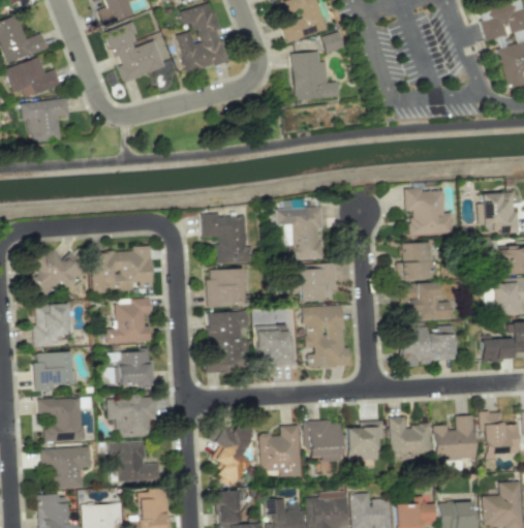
[(0,0),(0,8),(22,0),(0,0)]
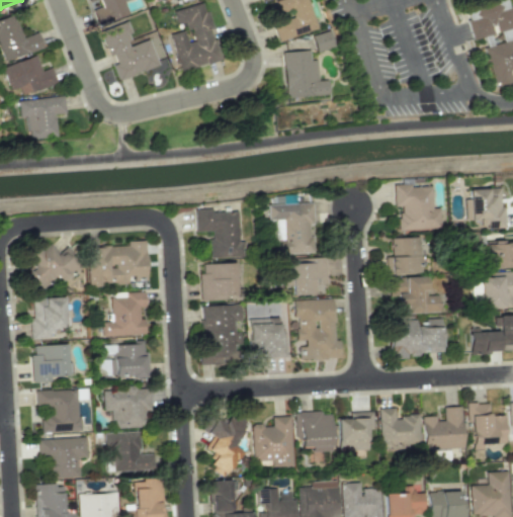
[(91,0),(92,3),(100,0),(102,0),(105,8),(96,11),(101,26),(133,15),(127,2),(133,0),(91,0)]
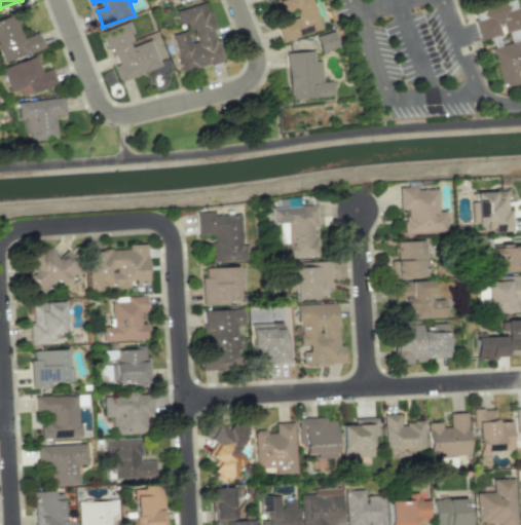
[(326,30),(315,0),(287,0),(283,1),(288,15),(296,12),(298,20),(281,26),(287,42),(326,30)]
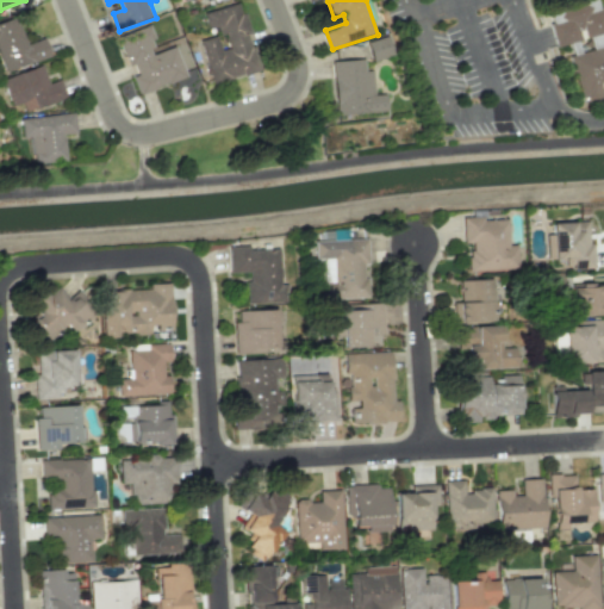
[(593,38),(597,50),(603,48),(603,0),(602,0),(552,13),(561,48),(593,38)]
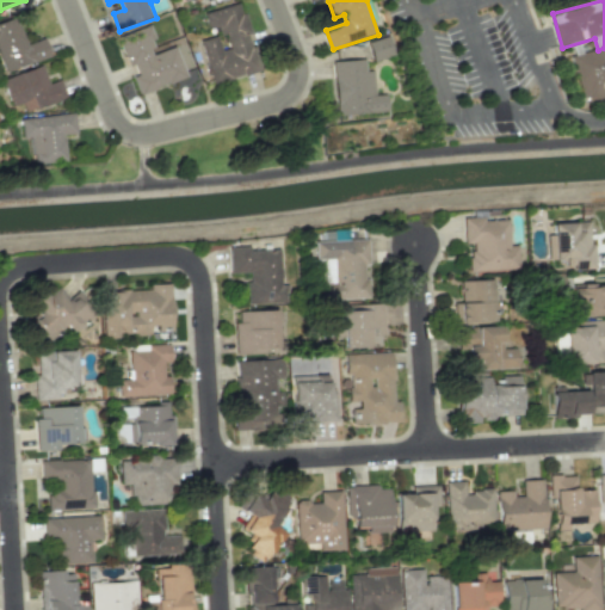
[(215,84),(264,73),(247,4),(209,12),(213,30),(226,26),(230,49),(224,51),(221,37),(204,41),(215,84)]
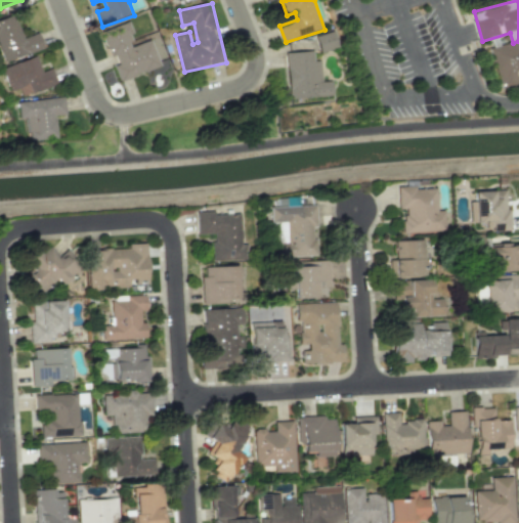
[(0,42),(6,62),(46,50),(41,34),(25,39),(17,14),(0,19),(0,42)]
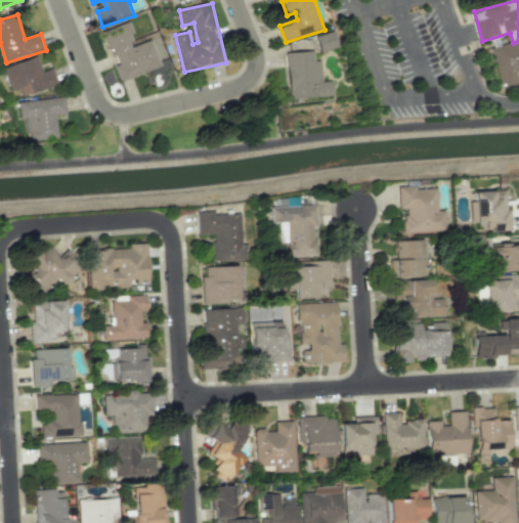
[(123,82),(163,68),(154,40),(138,46),(130,23),(104,32),(117,66),(123,82)]
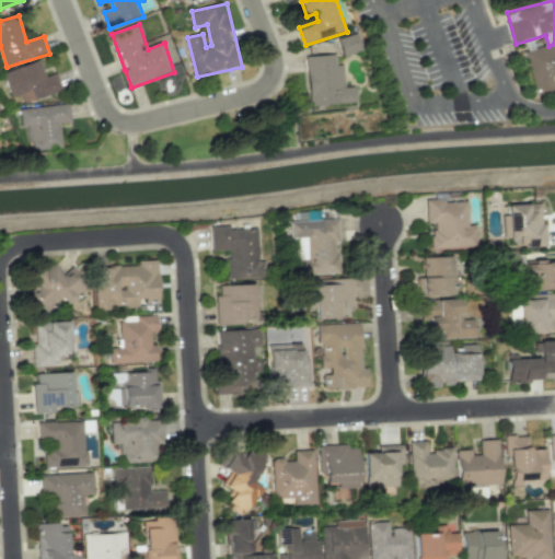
[(340,39),(346,57),(366,51),(360,34),(340,39)]
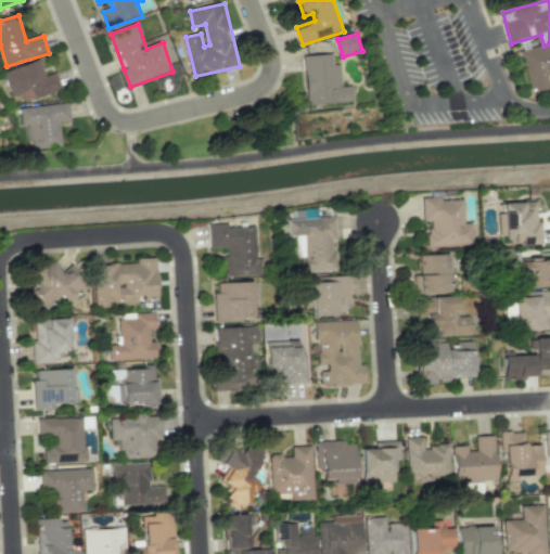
[(549,44),(522,52),(534,94),(549,90),(549,44)]
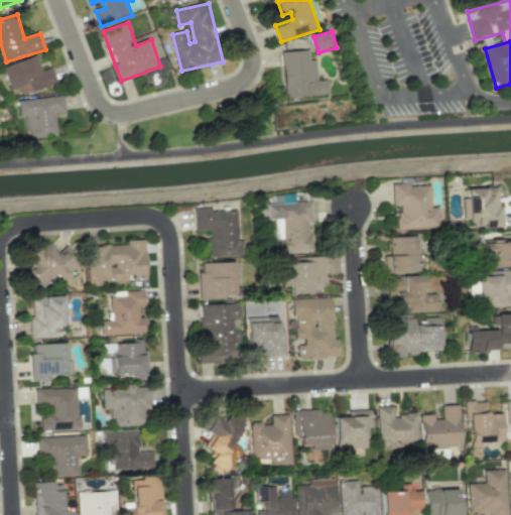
[(331,96),(330,81),(321,81),(320,60),(312,60),(311,51),(285,52),(287,98),(331,96)]
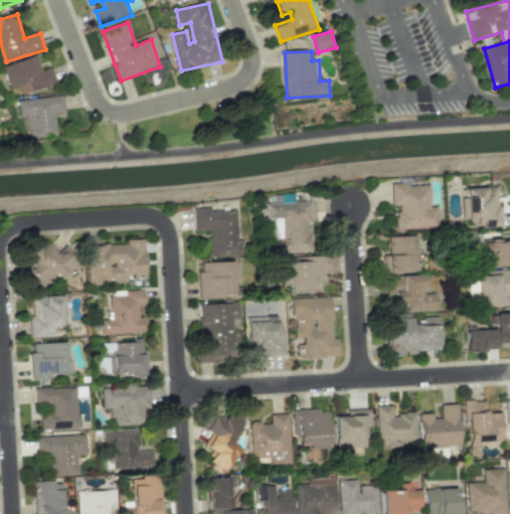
[(52,67),(44,71),(38,55),(4,67),(12,92),(22,88),(25,96),(58,83),(52,67)]
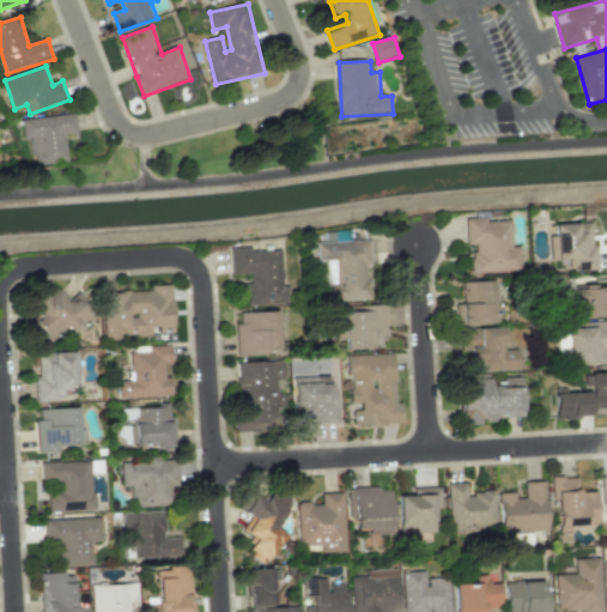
[(24,120),(26,140),(35,139),(37,165),(70,162),(67,137),(80,134),(78,115),(24,120)]
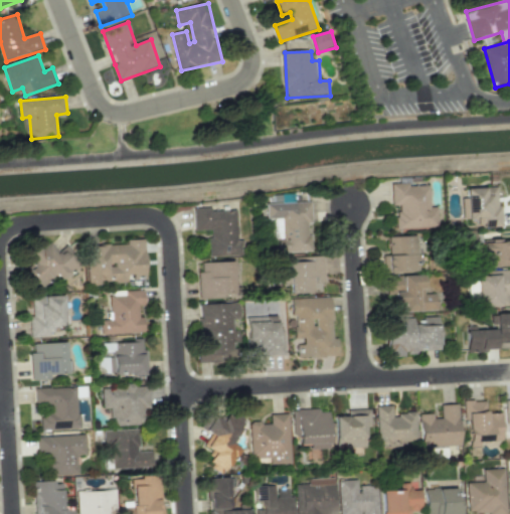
[(441,228),(441,207),(433,207),(432,184),(394,185),(394,206),(399,206),(400,229),(441,228)]
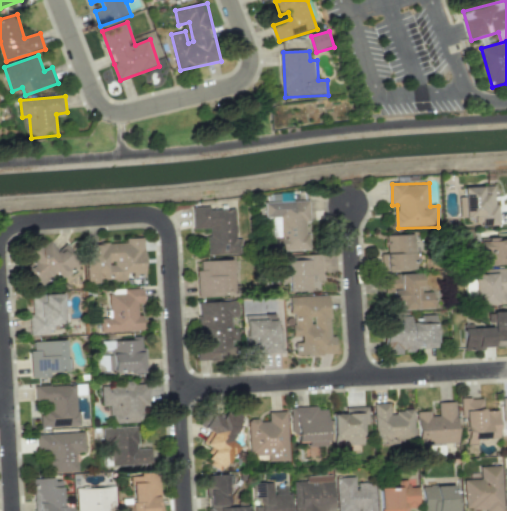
[(496,186),(466,187),(467,219),(477,218),(477,227),(502,226),(501,204),(497,204),(496,186)]
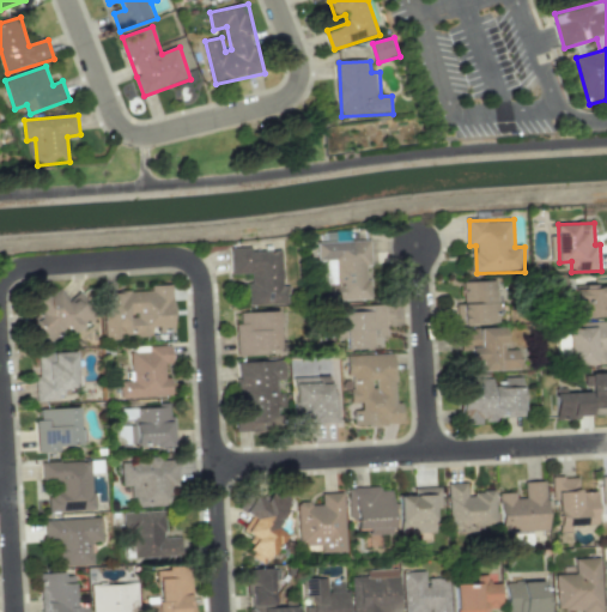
[(375,301),(374,279),(369,279),(369,267),(374,267),(374,241),(320,243),(320,261),(339,260),(340,286),(328,288),(329,302),(375,301)]
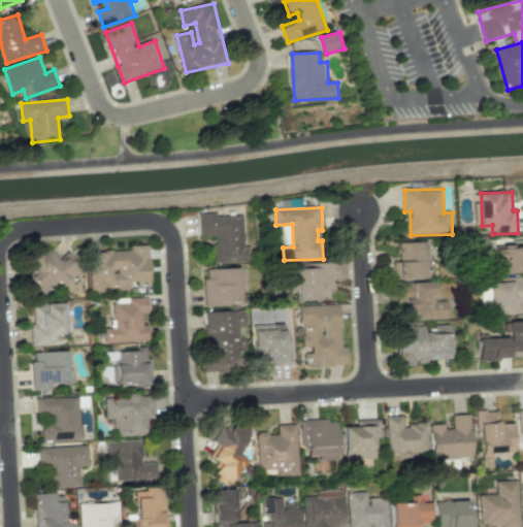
[(252,263),(252,246),(247,246),(246,216),(218,217),(218,213),(201,213),(202,236),(217,236),(218,263),(252,263)]
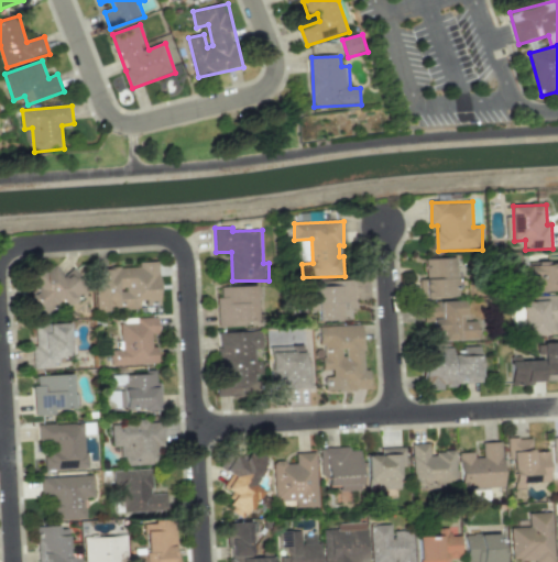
[(303,240),(302,262),(310,262),(312,240),(303,240)]
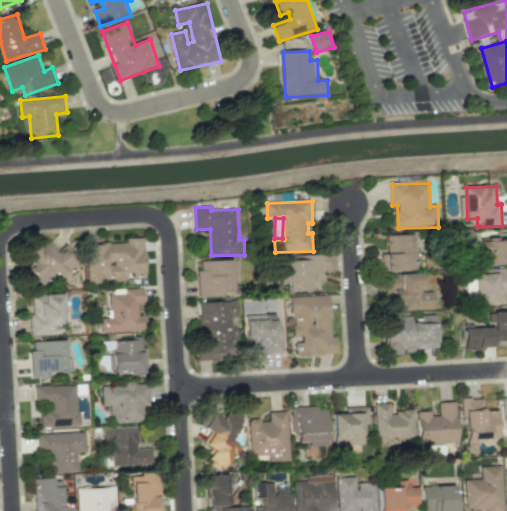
[(419,270),(418,235),(390,236),(390,255),(380,255),(381,272),(419,270)]
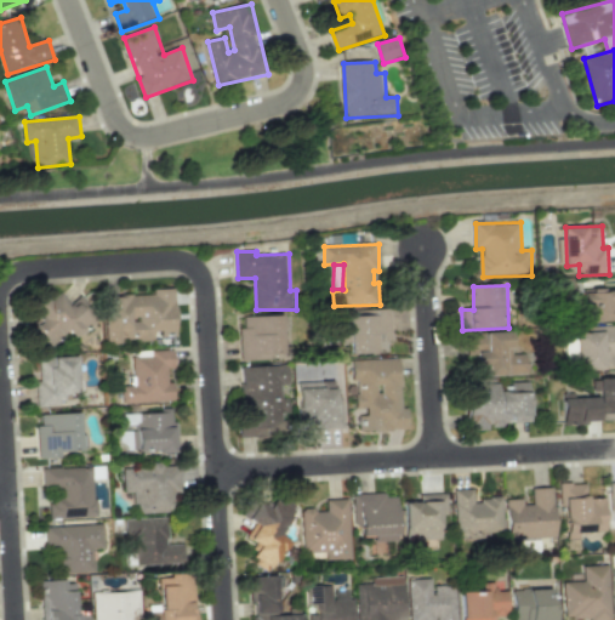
[(109,342),(180,340),(177,289),(157,290),(157,296),(108,297),(109,342)]
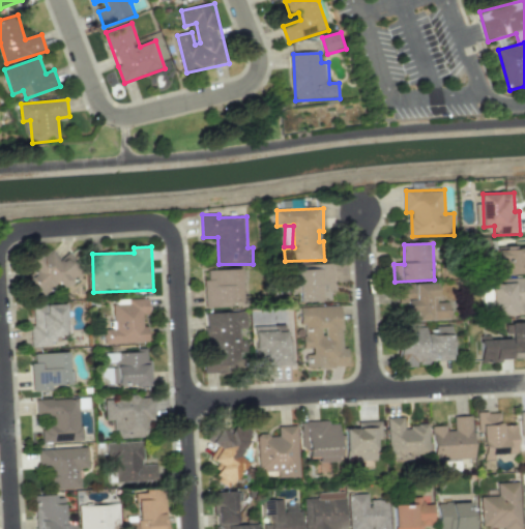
[(524,247),(498,250),(499,275),(524,273),(524,247)]
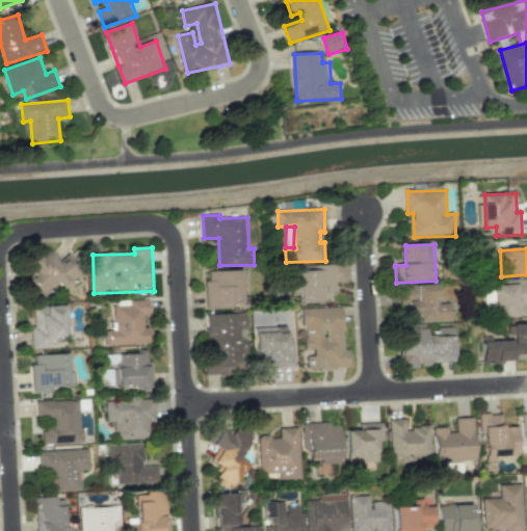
[(73,255),(59,263),(52,251),(43,258),(41,256),(28,263),(37,277),(29,283),(40,299),(61,285),(64,290),(86,275),(73,255)]
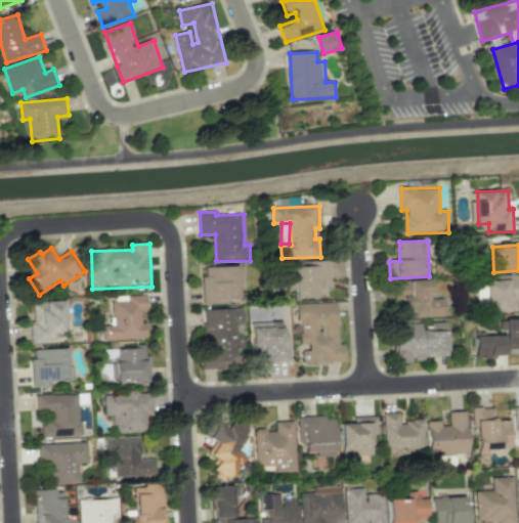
[(332,261),(317,262),(317,266),(291,267),(292,290),(298,290),(298,299),(334,297),(332,261)]
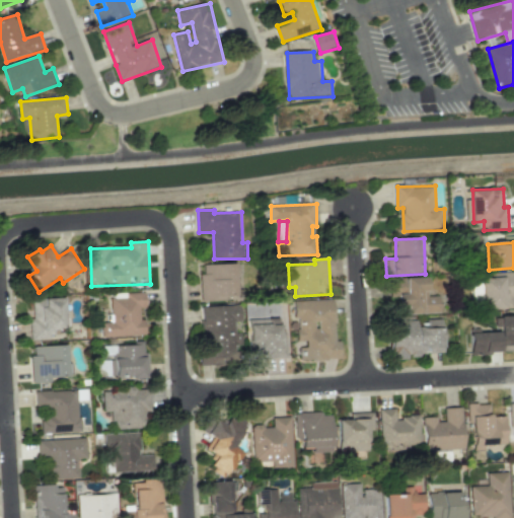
[(204,302),(230,301),(230,294),(239,293),(238,265),(206,265),(207,274),(203,275),(204,302)]
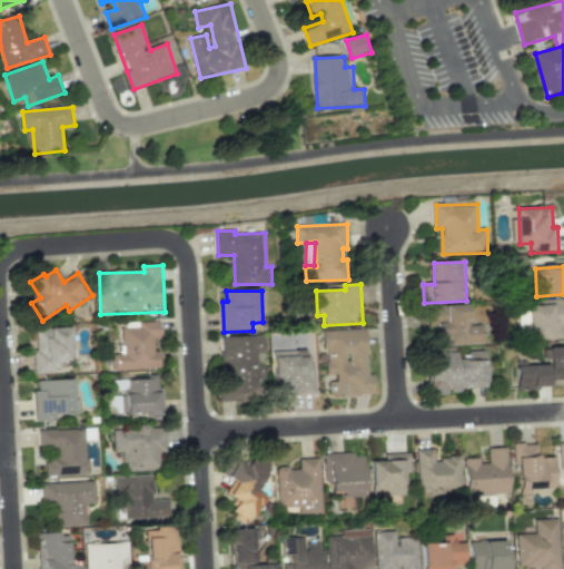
[(531,303),(532,341),(563,339),(563,302),(531,303)]
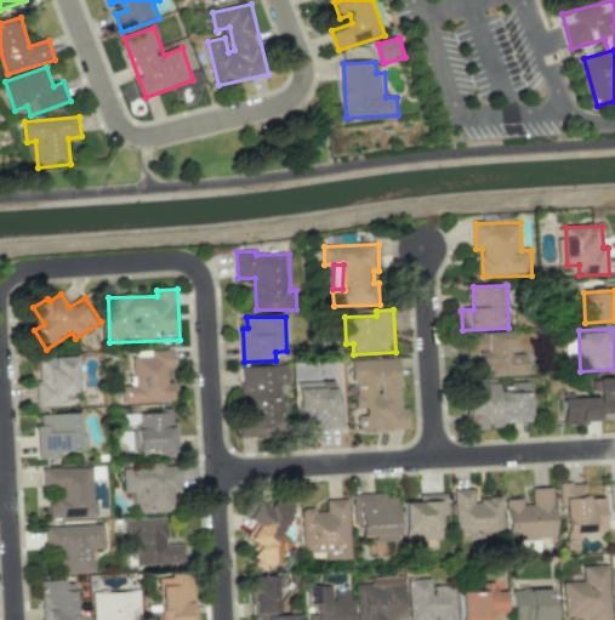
[(489,376),(530,375),(529,354),(516,356),(514,333),(470,334),(471,356),(479,356),(479,364),(489,364),(489,376)]
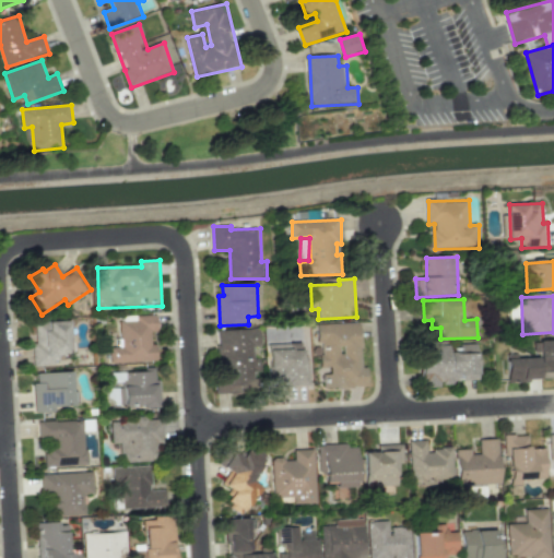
[(521,325),(520,300),(513,300),(513,327),(521,325)]
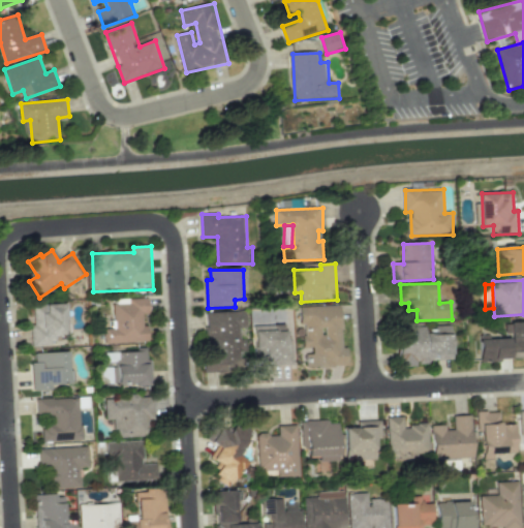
[(68,304),(34,305),(36,347),(54,346),(53,336),(69,335),(68,304)]
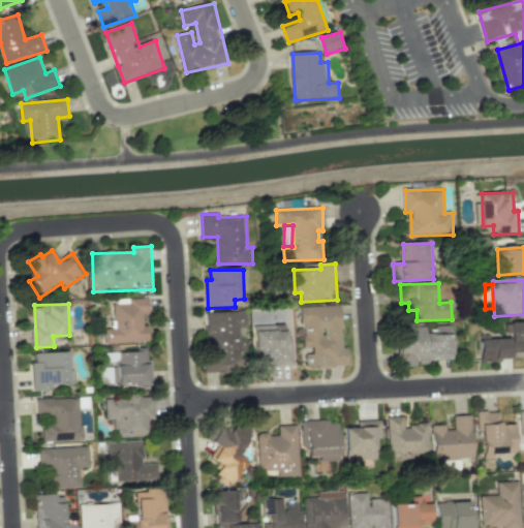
[(301,308),(302,328),(306,328),(308,368),(349,366),(349,347),(345,348),(343,306),(301,308)]
